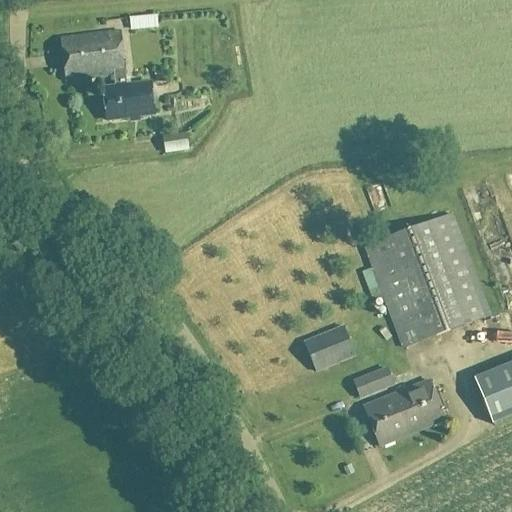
[(130,31),(158,29),(157,16),(129,19),(130,31)]
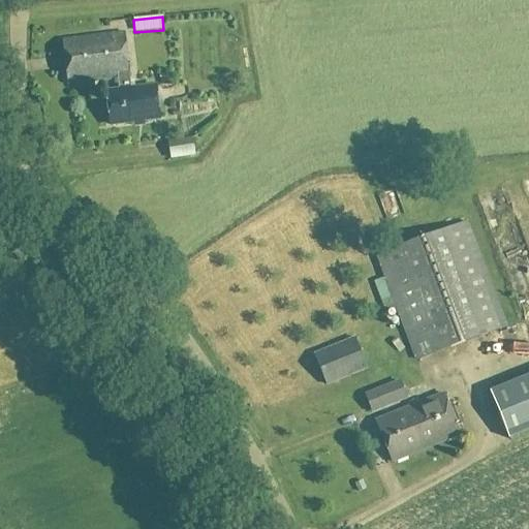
[(117,79),(128,78),(129,78),(124,33),(62,40),(67,85),(117,79)]
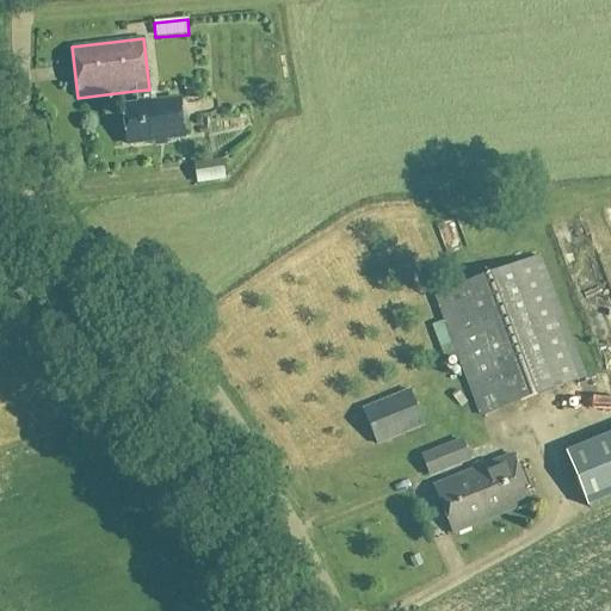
[(148,90),(135,91),(136,105),(123,106),(128,144),(183,137),(179,100),(149,104),(148,90)]
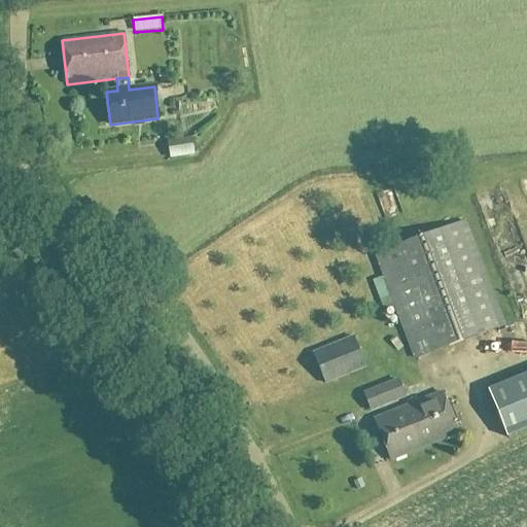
[(192,137),(167,140),(169,159),(195,155),(192,137)]
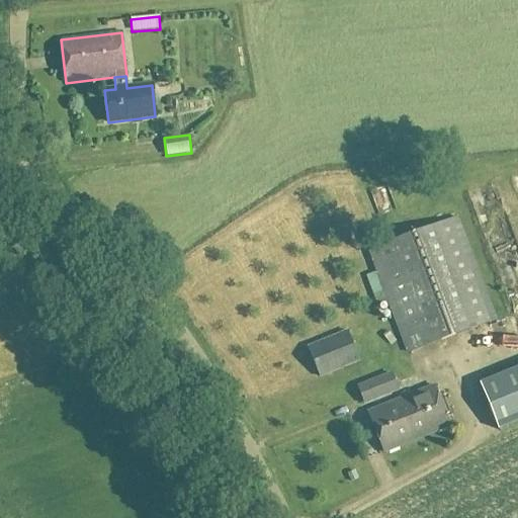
[(494,319),(455,219),(368,252),(407,352),(494,319)]
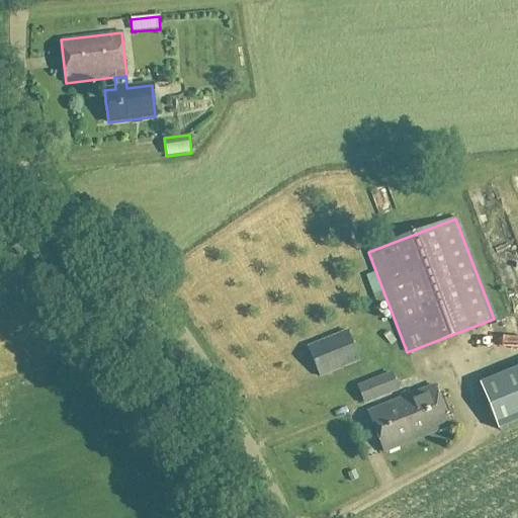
[(358,362),(346,332),(307,348),(319,377),(358,362)]
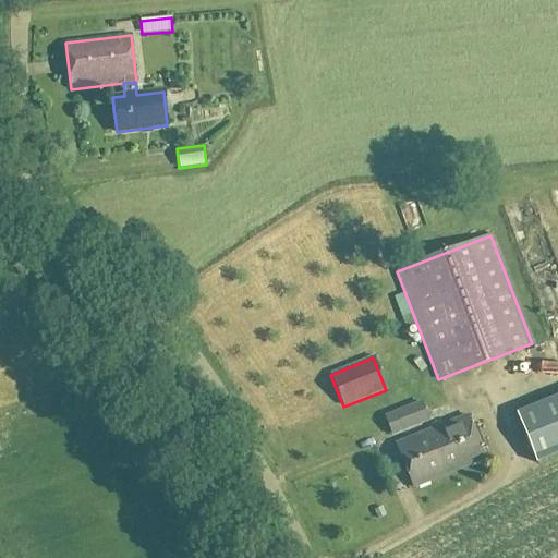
[(557,397),(518,414),(537,463),(557,453),(557,397)]
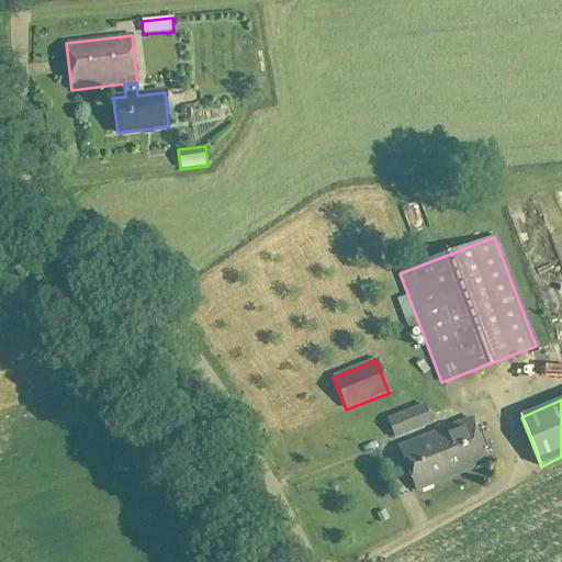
[(425,406),(388,422),(394,437),(431,423),(425,406)]
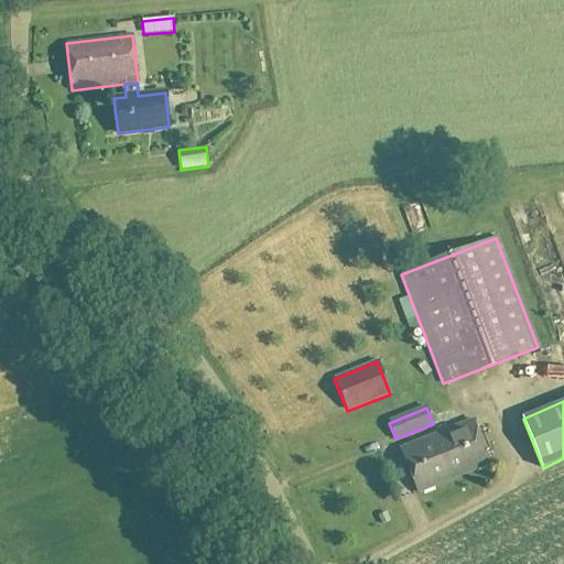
[(472,420),(444,432),(456,457),(448,462),(455,478),(489,465),(472,420)]
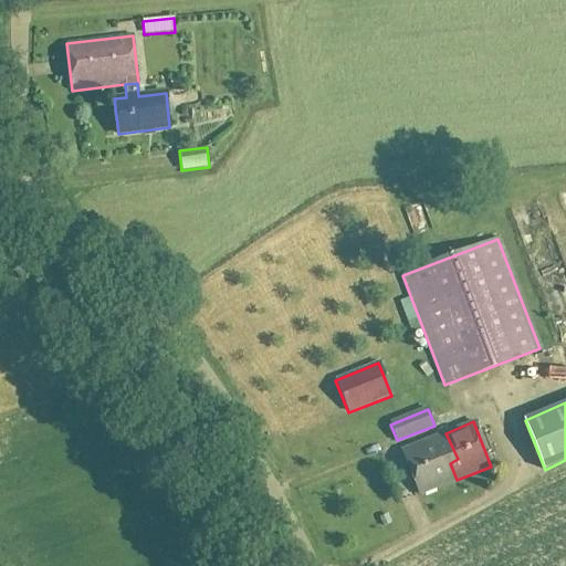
[(458,459),(446,433),(401,451),(420,495),(457,480),(450,463),(458,459)]
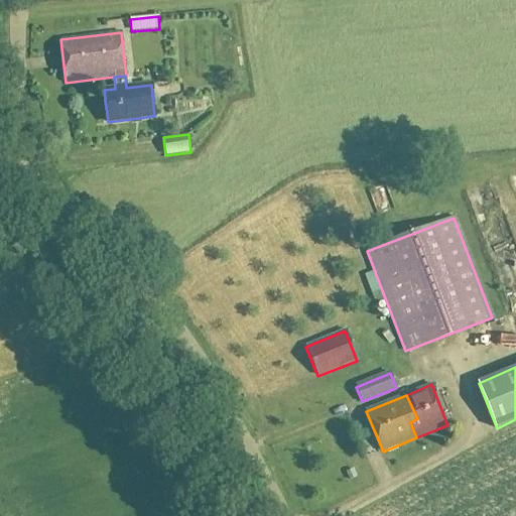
[(345,472),(349,480),(357,476),(353,468),(345,472)]
